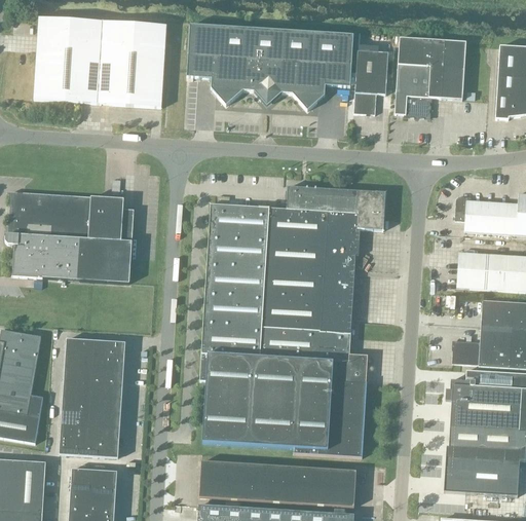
[(90,101),(97,102),(102,20),(39,15),(36,49),(33,98),(90,101)]
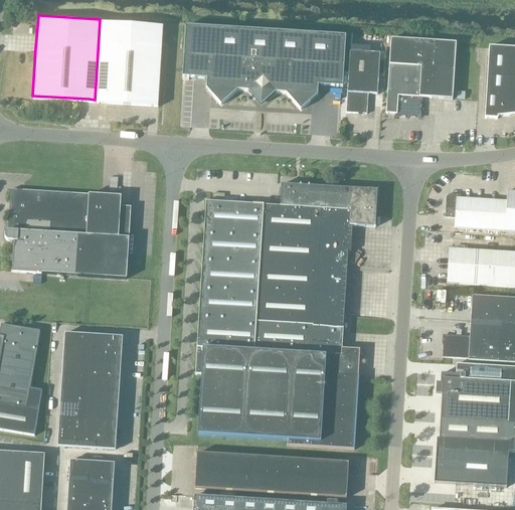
[(100,19),(95,100),(158,104),(163,23),(100,19)]
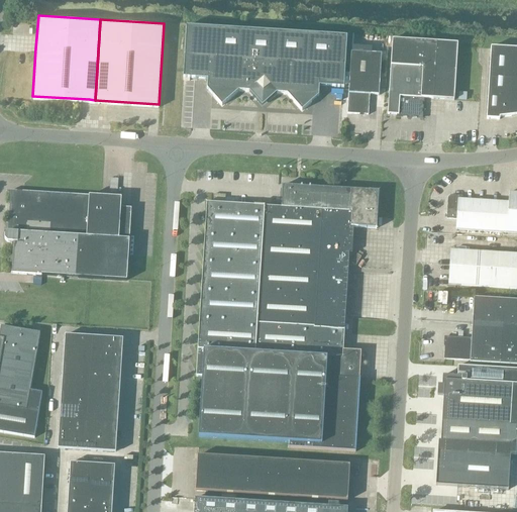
[(318,92),(319,82),(343,84),(347,32),(211,24),(187,22),(183,73),(208,75),(207,85),(222,101),(238,87),(248,87),(262,102),(277,89),(287,90),(302,106),(318,92)]
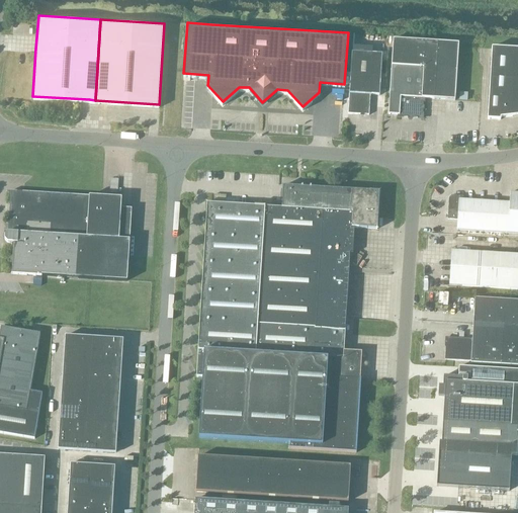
[(438,37),(394,35),(389,110),(399,110),(399,112),(423,114),(424,94),(435,95),(455,96),(458,39),(457,39),(438,37)]
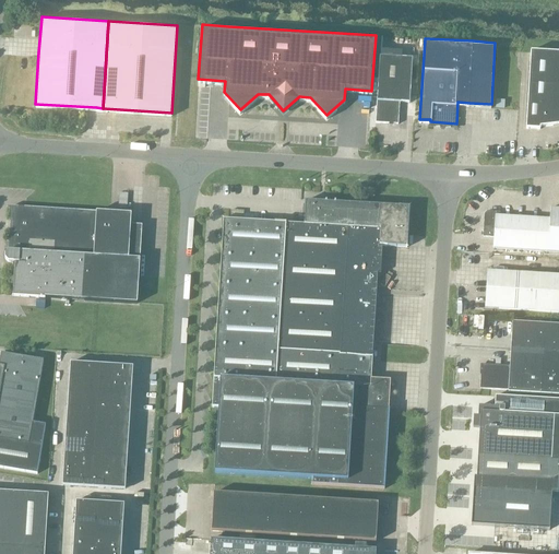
[(526,124),(540,125),(540,122),(558,120),(558,48),(531,47),(526,124)]
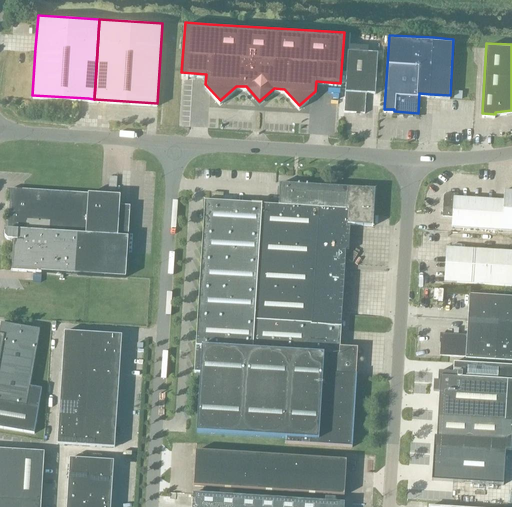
[(348,48),(346,74),(344,108),(365,110),(366,90),(375,90),(378,49),(348,48)]
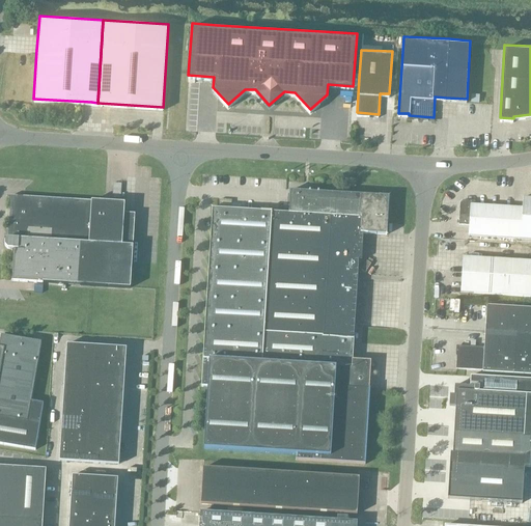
[(113,178),(112,193),(120,193),(121,180),(113,178)]
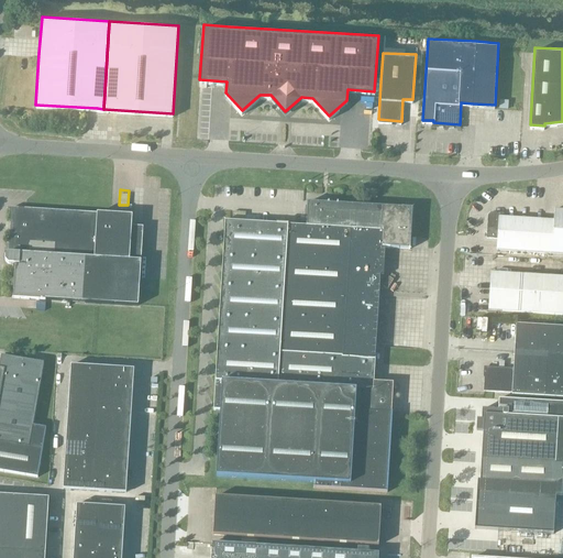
[(216,376),(213,406),(220,406),(216,472),(315,478),(315,483),(313,483),(387,488),(389,460),(393,407),(373,405),(374,379),(381,280),(383,243),(410,244),(412,204),(340,199),(338,199),(338,198),(328,197),(328,199),(308,197),(306,221),(245,218),(245,208),(232,207),(232,217),(225,217),(216,376)]
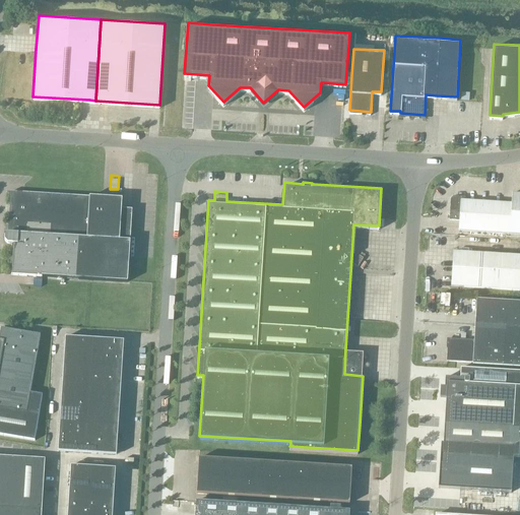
[(127,278),(132,205),(121,205),(122,195),(22,189),(22,188),(10,188),(8,229),(5,232),(5,237),(7,240),(13,240),(11,270),(42,272),(127,278)]
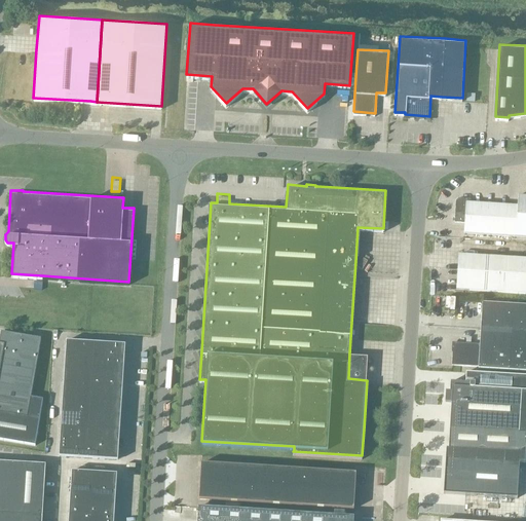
[(463,229),(525,233),(525,191),(518,191),(517,201),(471,198),(471,194),(459,194),(455,197),(454,218),(464,219),(463,229)]
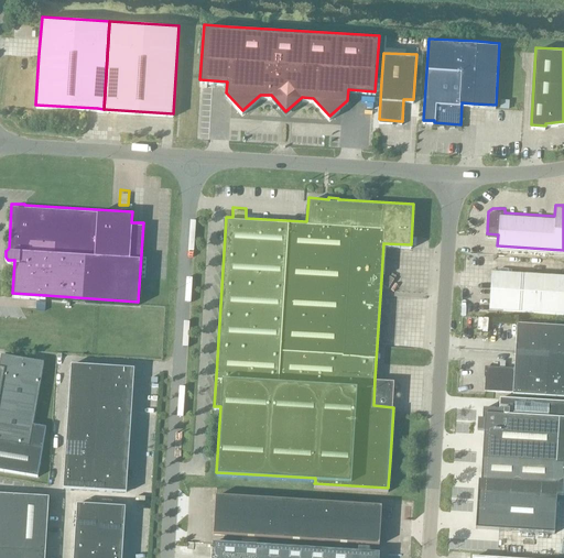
[(489,306),(563,310),(563,273),(491,269),(489,306)]
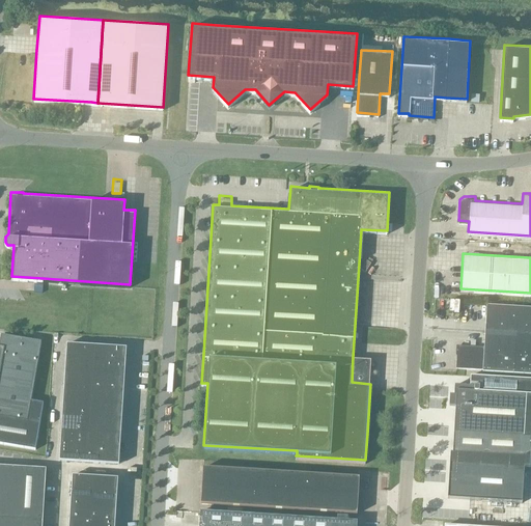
[(44,288),(44,280),(34,279),(34,287),(44,288)]
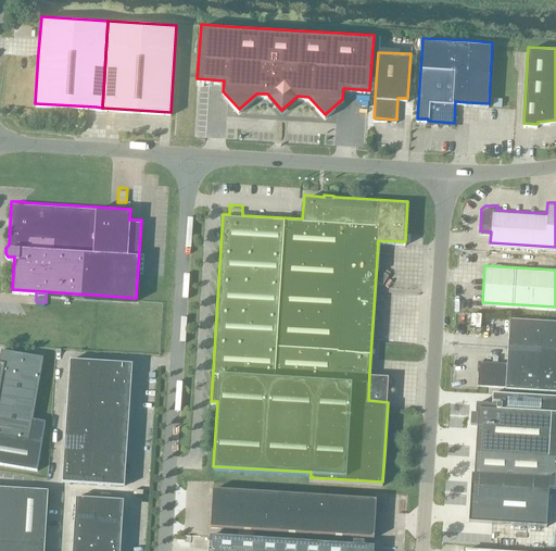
[(555,317),(509,315),(507,360),(479,358),(478,382),(505,384),(505,385),(555,388),(555,317)]
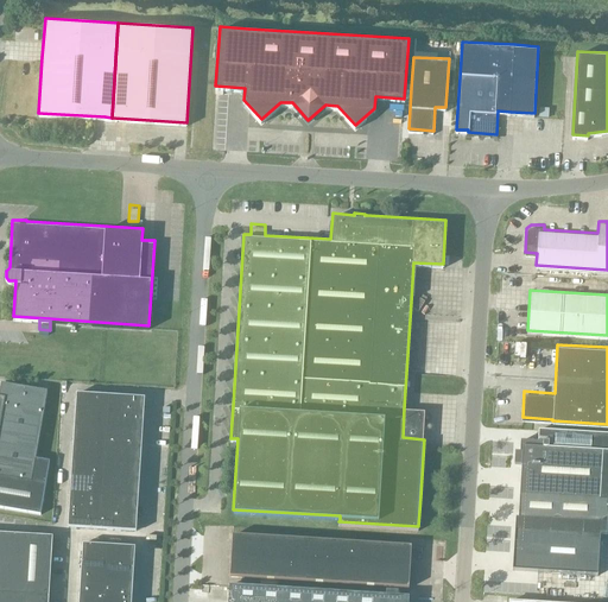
[(0,502),(40,509),(50,456),(36,454),(48,386),(1,379),(0,386),(0,502)]
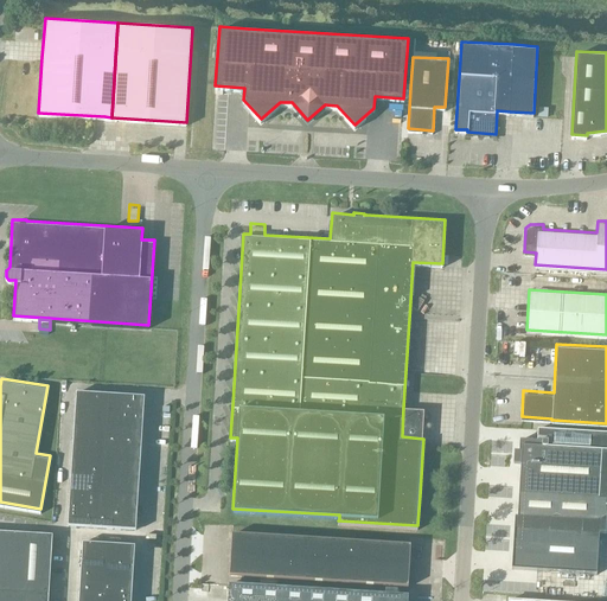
[(68,522),(97,524),(134,526),(142,394),(76,389),(68,522)]
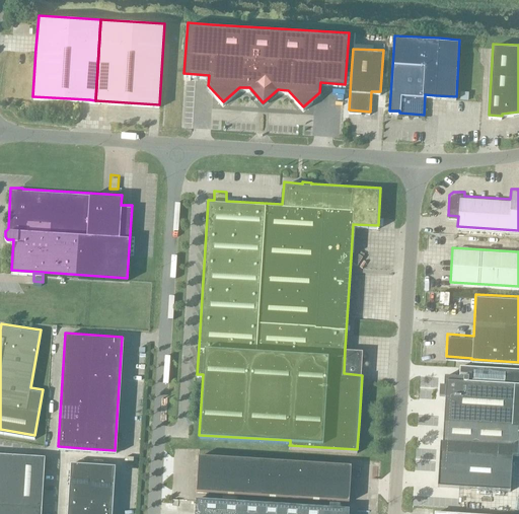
[(498,441),(518,443),(518,441),(518,432),(518,367),(511,367),(459,363),(459,365),(462,365),(461,373),(459,373),(444,372),(444,382),(440,381),(439,392),(445,392),(444,409),(444,419),(443,438),(498,441)]
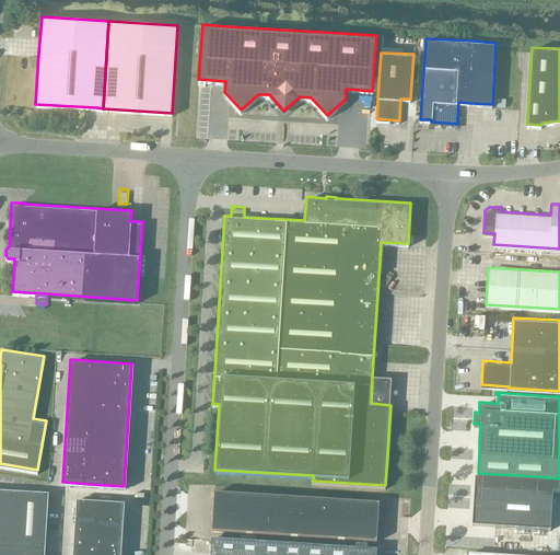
[(559,490),(559,478),(537,476),(478,473),(475,474),(473,521),(550,527),(552,490),(559,490)]
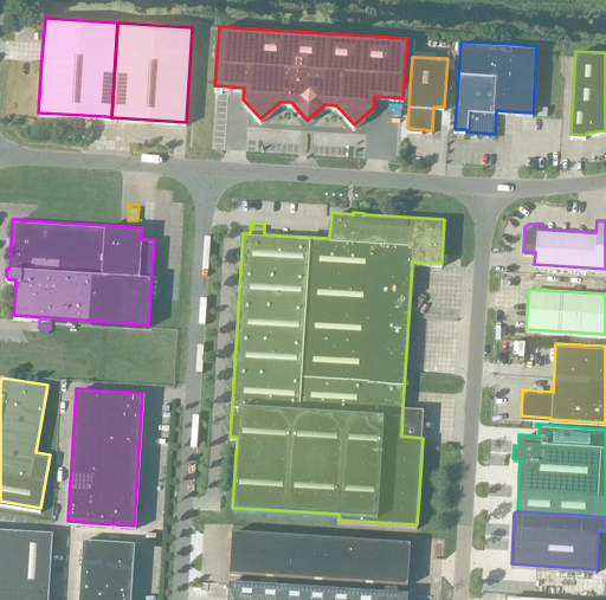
[(0,599),(47,599),(52,530),(0,527),(0,599)]
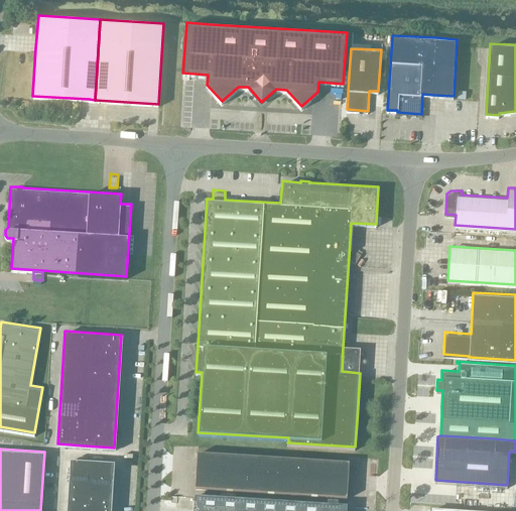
[(196,487),(320,495),(347,496),(349,460),(198,451),(196,487)]
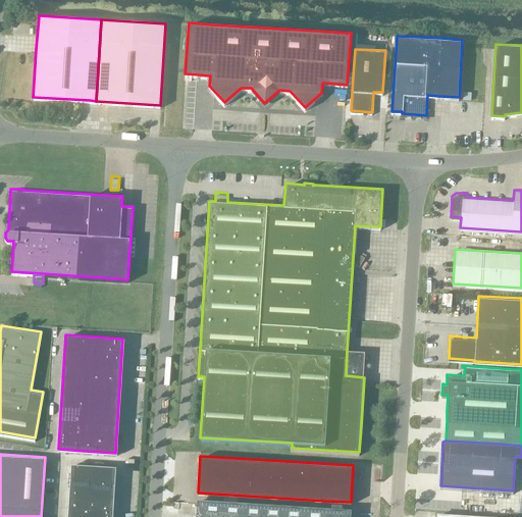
[(110,516),(114,466),(71,463),(67,516),(110,516)]
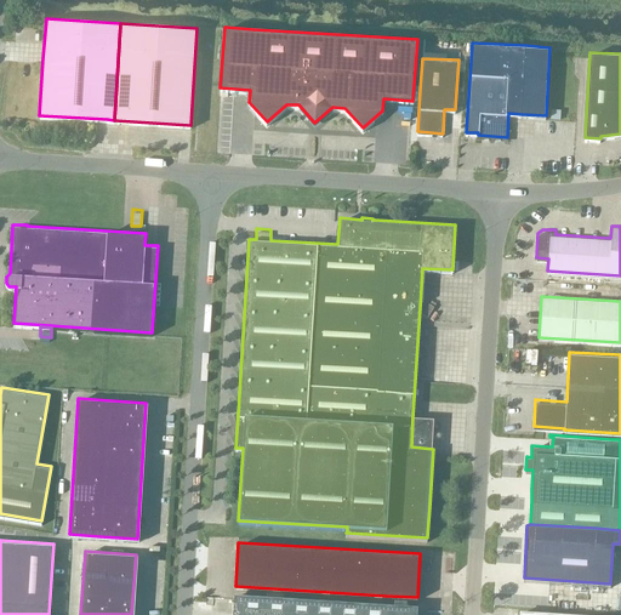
[(404,604),(234,593),(233,614),(416,614),(417,605),(404,604)]
